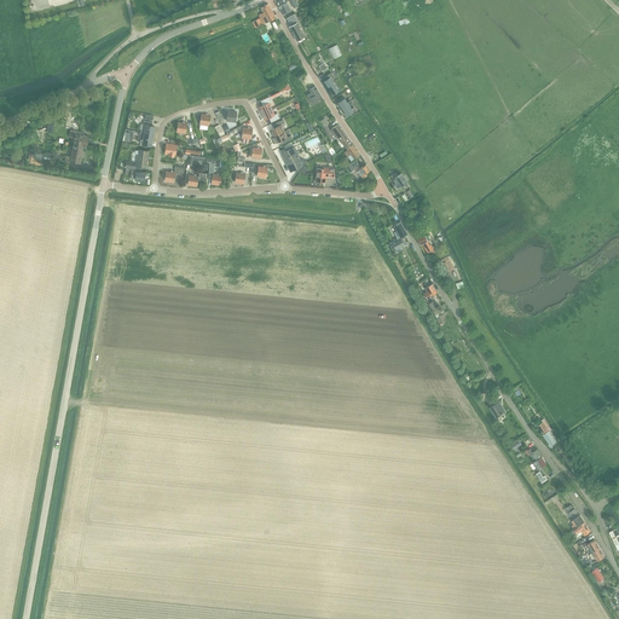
[(282,0),(277,3),(282,15),(290,10),(284,0),(282,0)]
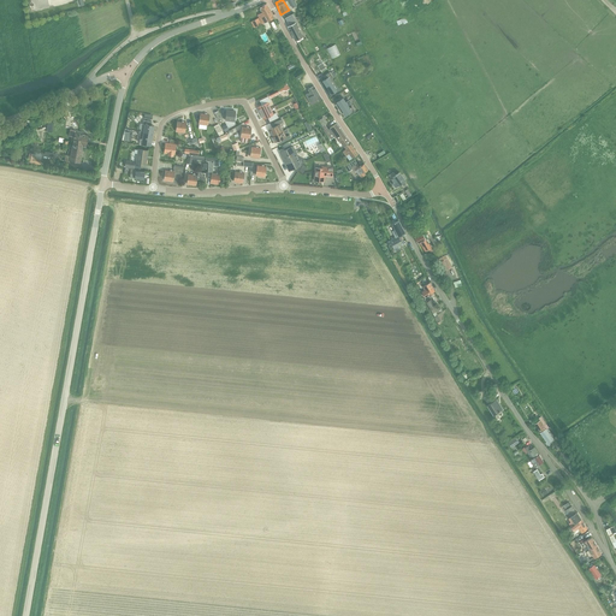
[(306,6),(313,18),(319,16),(314,9),(315,7),(313,3),(306,6)]
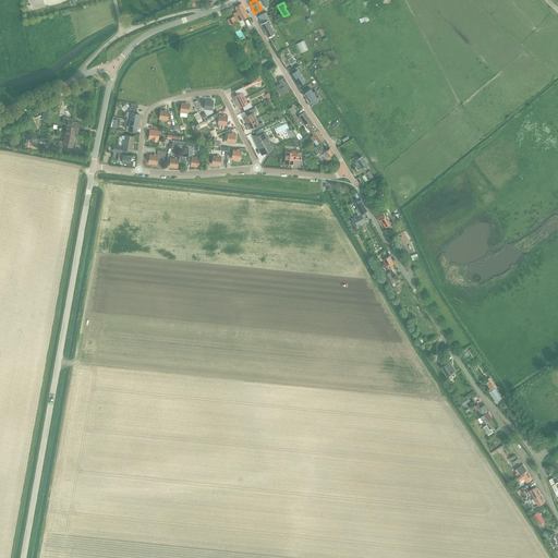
[(233,14),(238,22),(242,20),(249,15),(241,4),(235,8),(238,11),(233,14)]
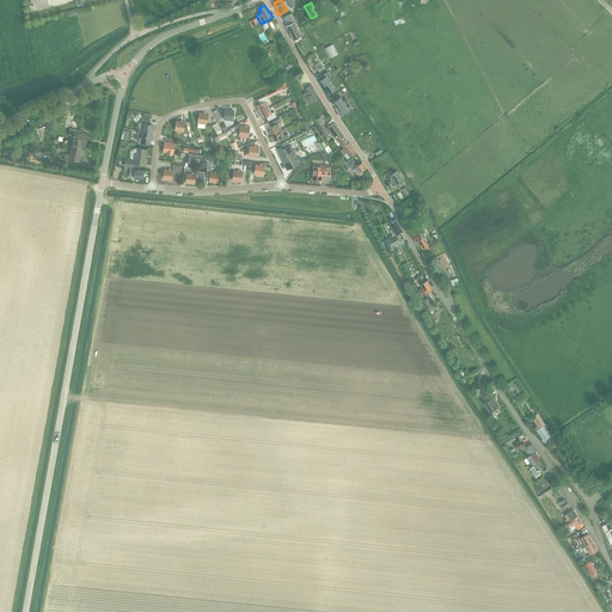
[(286,26),(294,41),(301,37),(293,23),(295,22),(294,18),(286,22),(288,26),(286,26)]
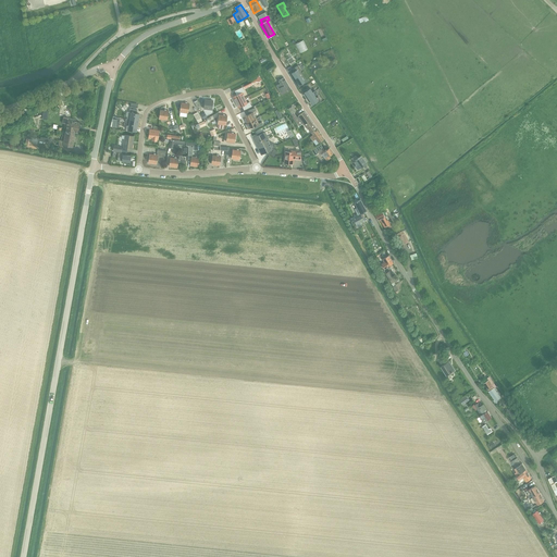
[(294,72),(292,74),(299,86),(300,85),(299,85),(305,82),(298,71),(300,70),(298,65),(292,70),(294,72)]
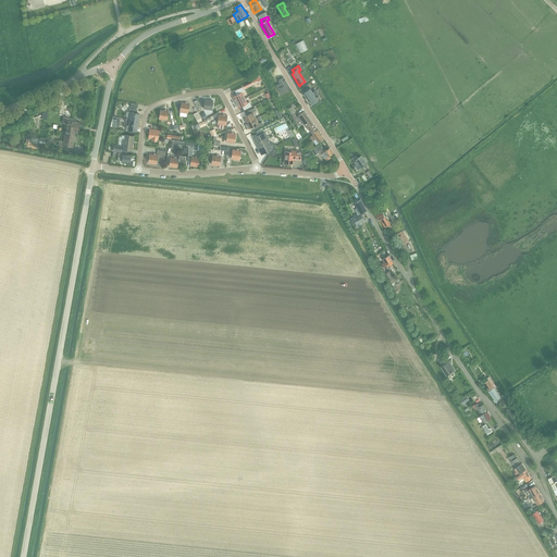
[(262,81),(260,77),(257,79),(243,86),(245,88),(254,84),(252,84),(256,82),(259,82),(262,81)]
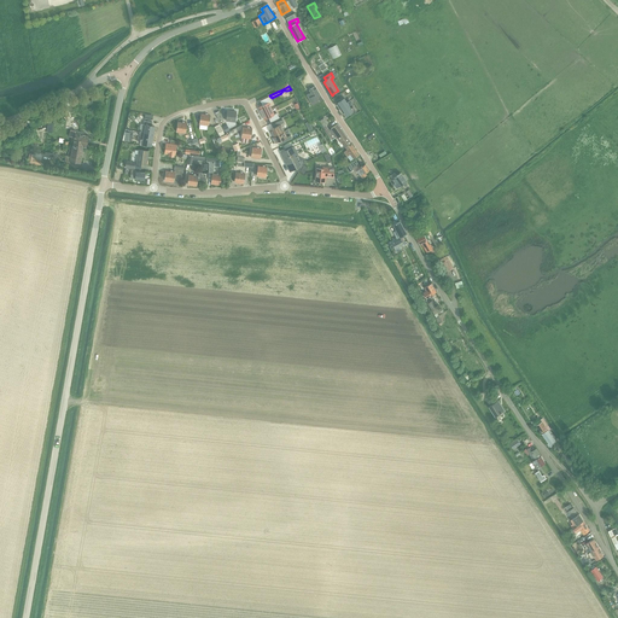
[(313,105),(322,99),(315,86),(309,89),(312,93),(307,95),(313,105)]
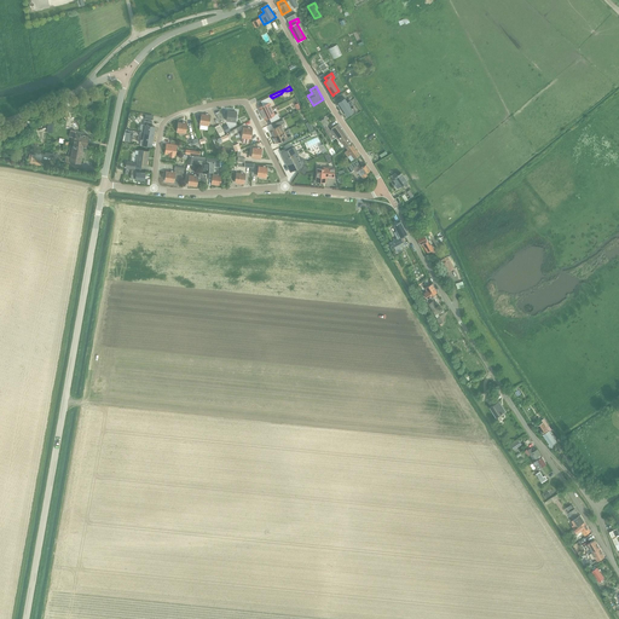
[(259,108),(261,114),(272,109),(268,103),(272,102),(270,97),(262,100),(265,105),(259,108)]
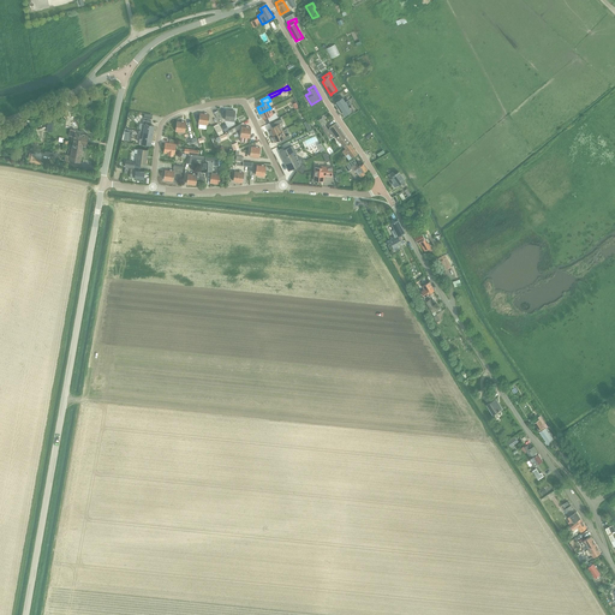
[(335,101),(335,102),(344,114),(347,113),(348,115),(354,112),(351,106),(348,107),(342,97),(341,97),(342,99),(336,102),(335,101)]
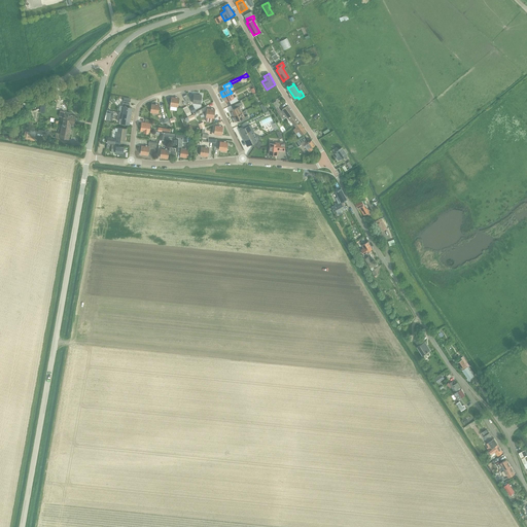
[(234,98),(232,93),(222,97),(225,102),(231,100),(233,104),(238,101),(236,97),(234,98)]
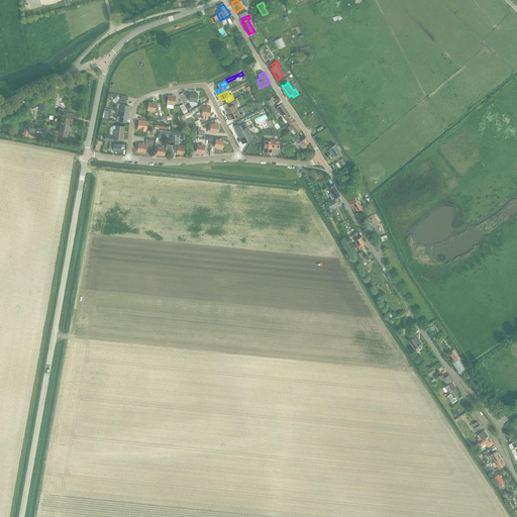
[(197,102),(198,94),(190,93),(189,101),(197,102)]
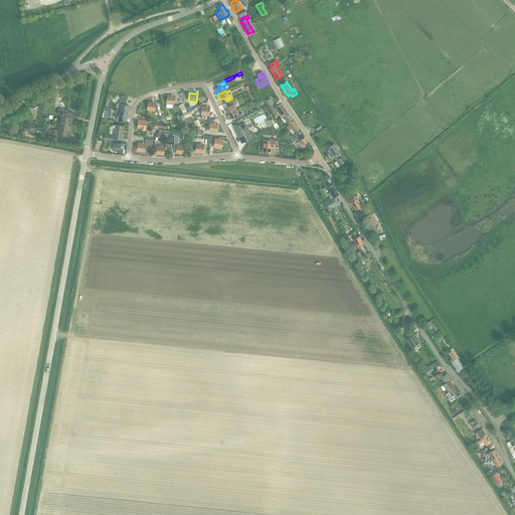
[(174,105),(175,97),(167,96),(166,104),(174,105)]
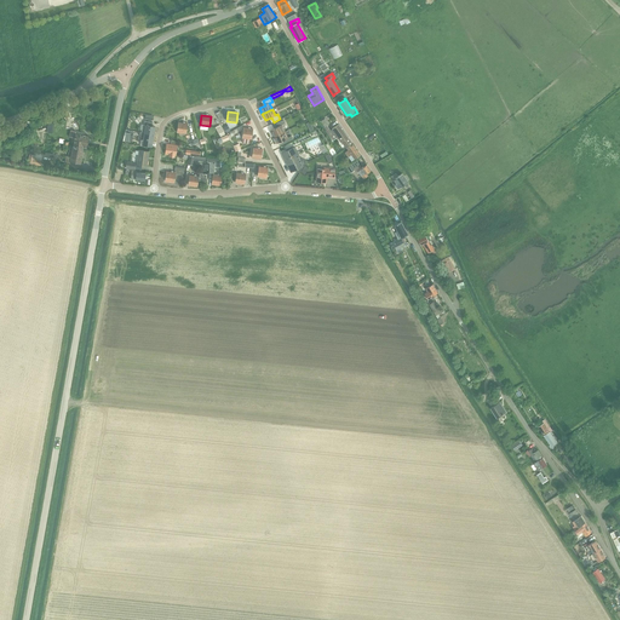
[(342,142),(346,148),(352,144),(338,125),(331,130),(327,125),(328,124),(325,119),(321,121),(328,132),(327,132),(333,141),(337,137),(340,142),(342,142)]
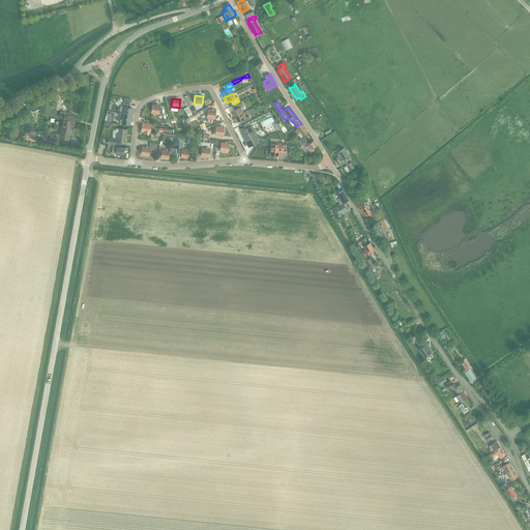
[(231,112),(234,117),(243,113),(240,107),(243,106),(242,102),(236,106),(238,109),(231,112)]
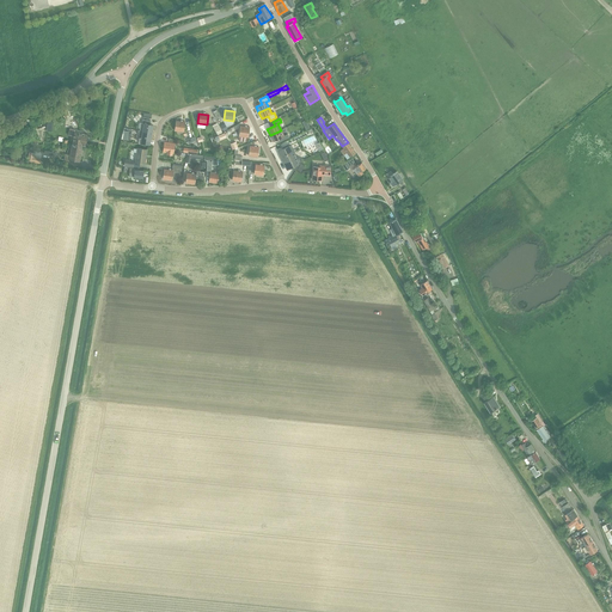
[(141,129),(140,130),(152,133),(153,126),(150,124),(151,121),(144,120),(142,123),(140,123),(140,124),(139,128),(140,128),(141,129)]
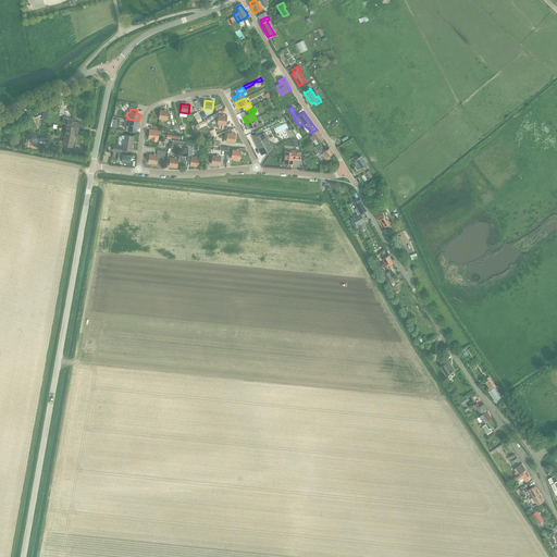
[(168,120),(169,111),(160,110),(159,119),(168,120)]
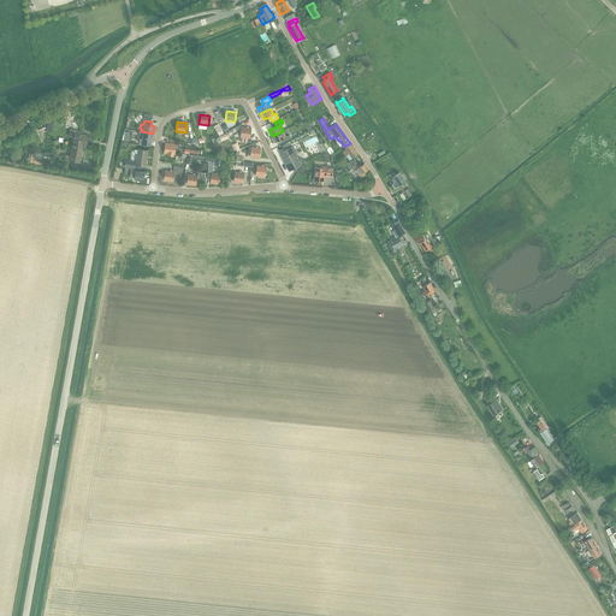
[(250,138),(252,129),(242,128),(241,137),(250,138)]
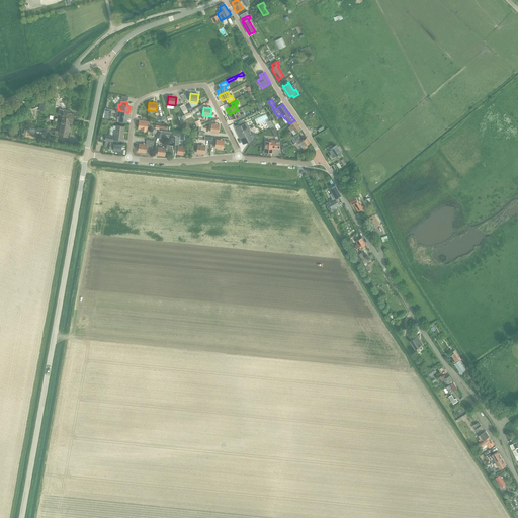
[(56,131),(55,135),(59,136),(67,137),(70,123),(73,123),(74,113),(63,111),(64,110),(59,109),(58,115),(61,115),(60,117),(62,117),(60,132),(56,131)]
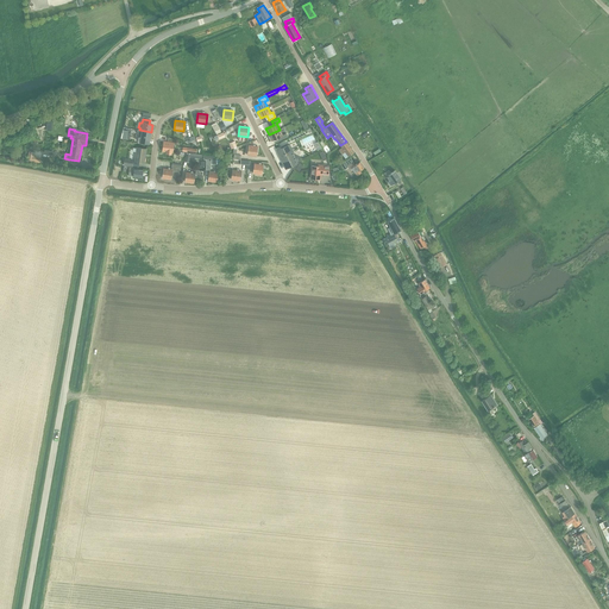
[(151,132),(139,130),(137,130),(137,133),(142,135),(140,138),(139,138),(138,142),(149,144),(151,132)]
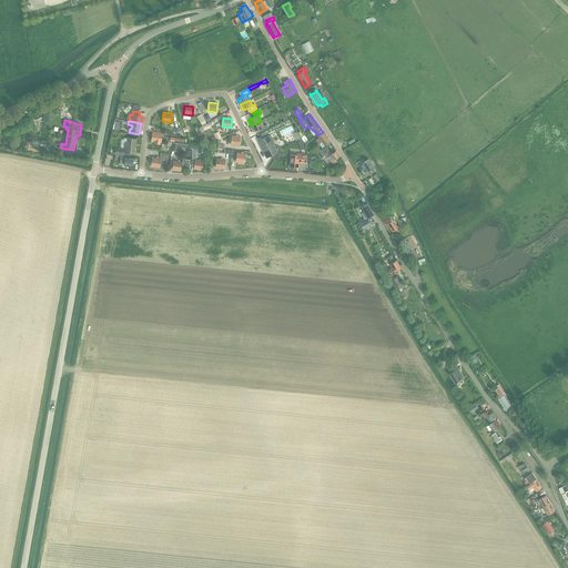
[(263,127),(261,121),(251,125),(253,131),(261,128),(262,131),(269,128),(267,124),(263,127)]
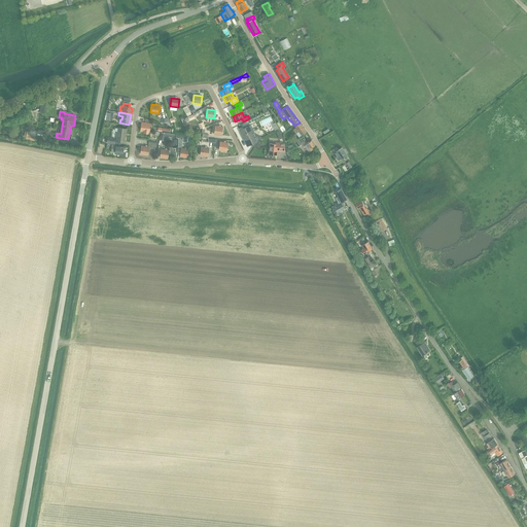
[(141,123),(140,131),(144,131),(144,133),(148,133),(148,132),(149,132),(150,124),(141,123)]
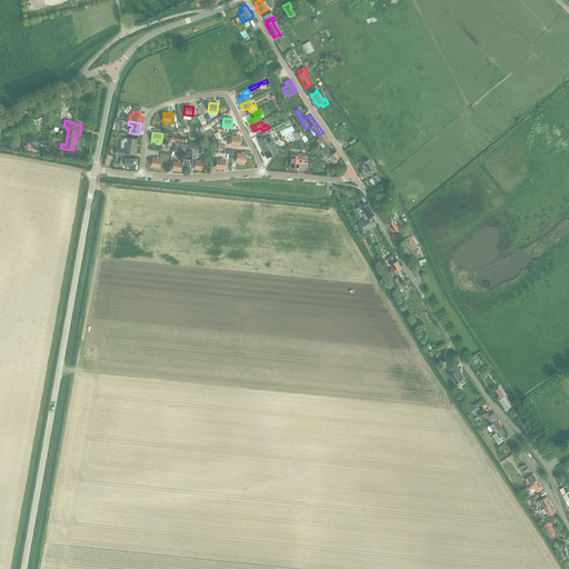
[(328,138),(323,132),(318,136),(316,138),(319,143),(322,142),(326,146),(330,142),(328,138)]
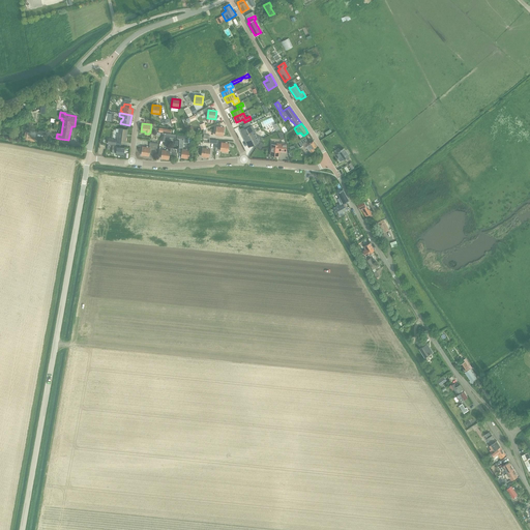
[(256,148),(262,138),(258,135),(257,136),(252,125),(251,126),(249,125),(244,127),(245,128),(240,131),(248,147),(252,145),(256,148)]
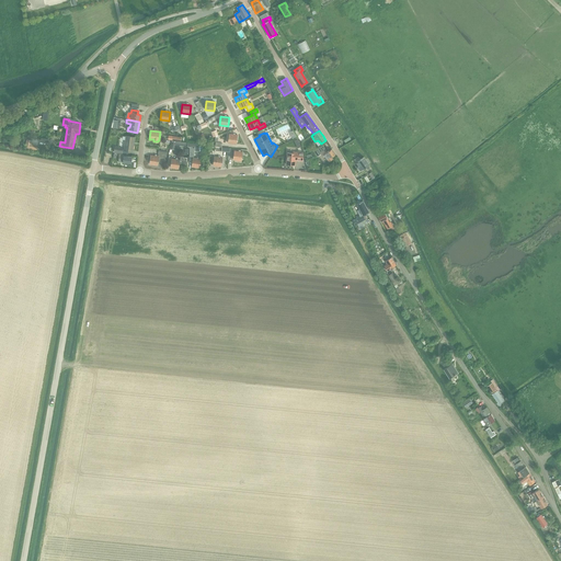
[(236,144),(237,135),(229,134),(228,142),(236,144)]
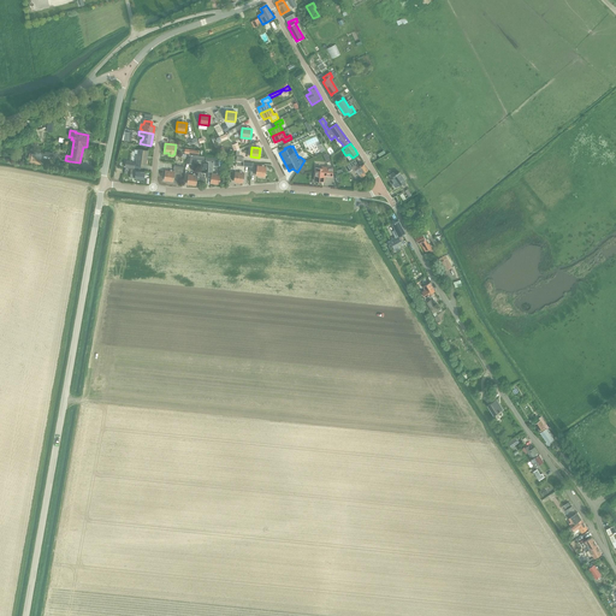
[(146,165),(148,150),(138,149),(136,164),(146,165)]
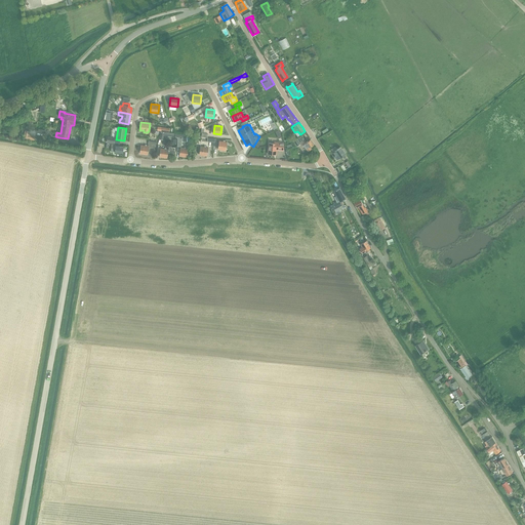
[(29,131),(25,130),(24,138),(29,139),(34,139),(35,135),(29,135),(29,131)]
